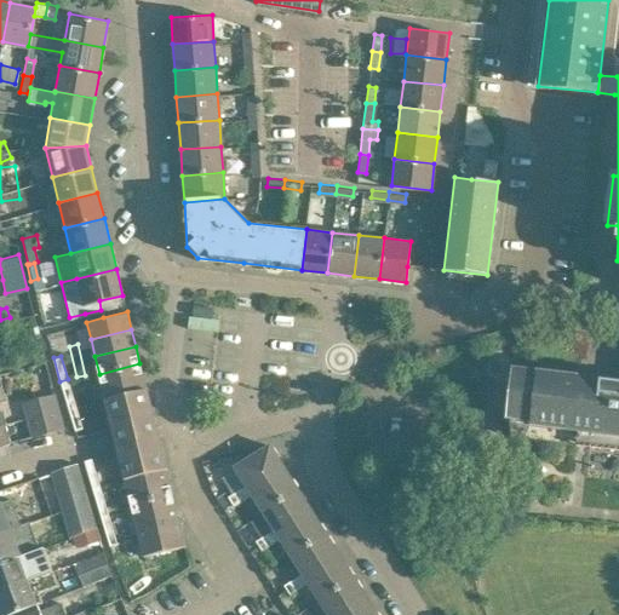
[(154,427),(152,417),(153,415),(139,363),(99,374),(112,425),(113,426),(115,436),(118,444),(119,449),(118,452),(127,492),(170,482),(161,446),(158,440),(154,427)]
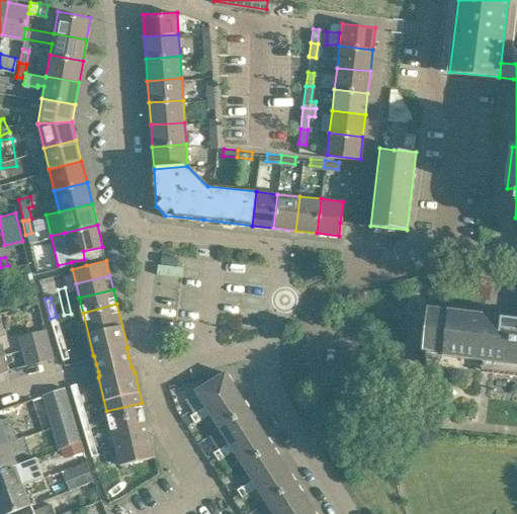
[(516,319),(508,318),(426,309),(426,310),(428,310),(424,347),(422,346),(421,348),(425,348),(425,352),(427,363),(438,364),(442,354),(492,359),(494,372),(516,374),(516,319)]
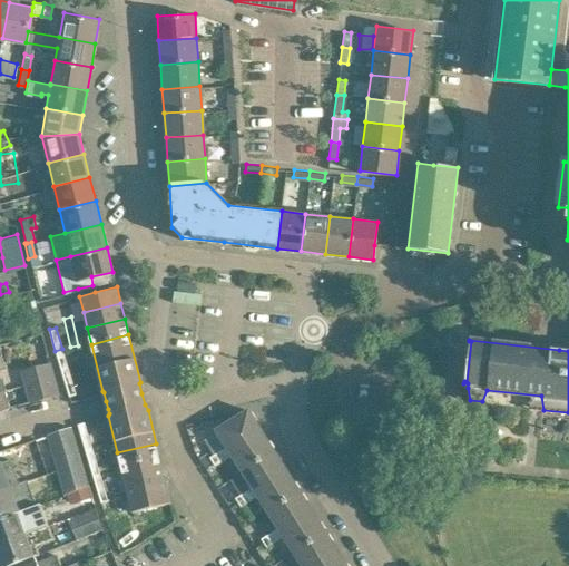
[(69,371),(62,351),(62,349),(55,351),(61,373),(69,371)]
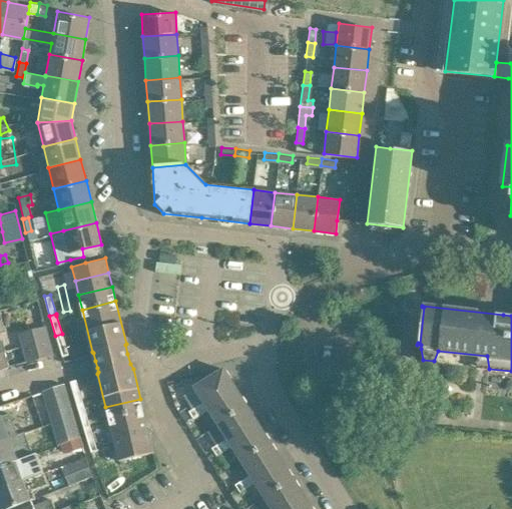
[(31,330),(39,356),(51,353),(44,326),(31,330)]
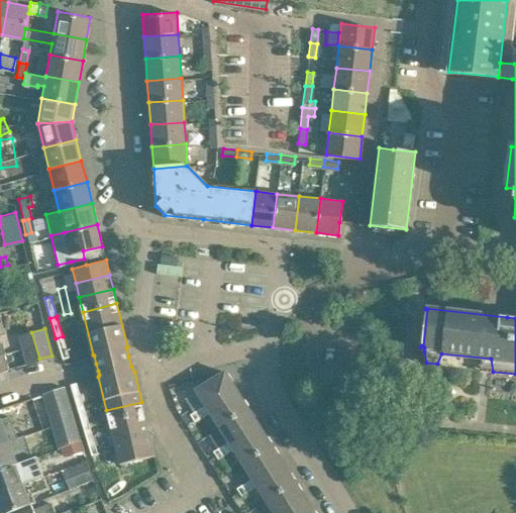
[(26,363),(39,358),(31,332),(19,335),(26,363)]
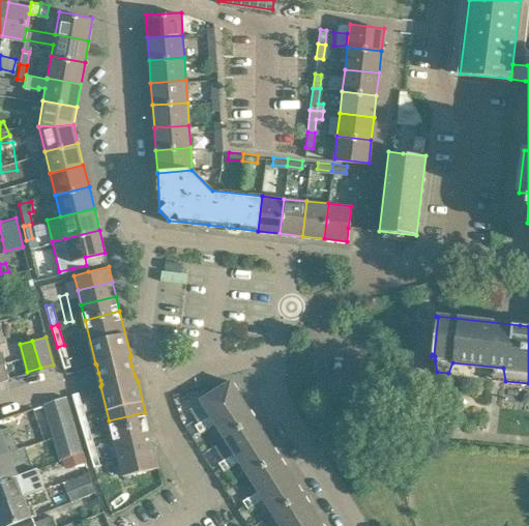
[(64,345),(57,347),(63,367),(69,364),(64,345)]
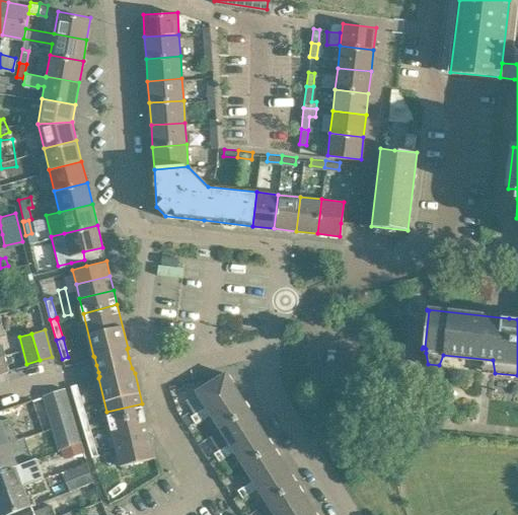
[(0,371),(8,369),(3,355),(0,355),(0,371)]
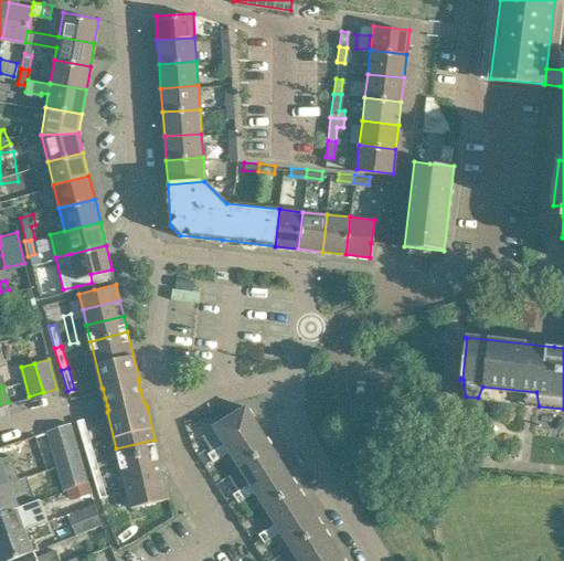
[(223,442),(208,452),(210,456),(257,425),(245,404),(225,416),(213,425),(223,442)]
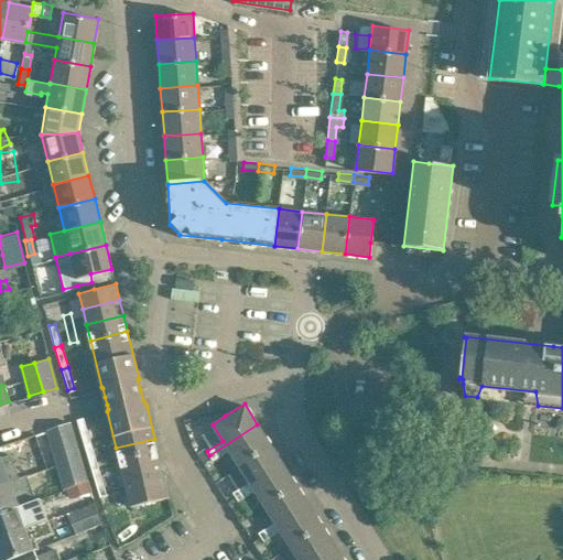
[(83,439),(89,437),(83,416),(76,418),(83,439)]
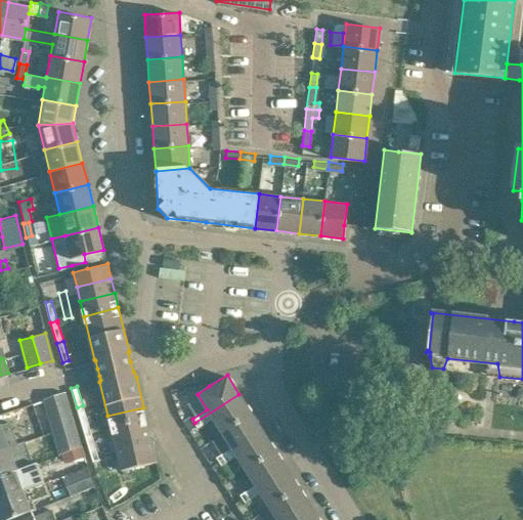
[(81,445),(75,423),(72,409),(64,390),(42,398),(60,452),(81,445)]
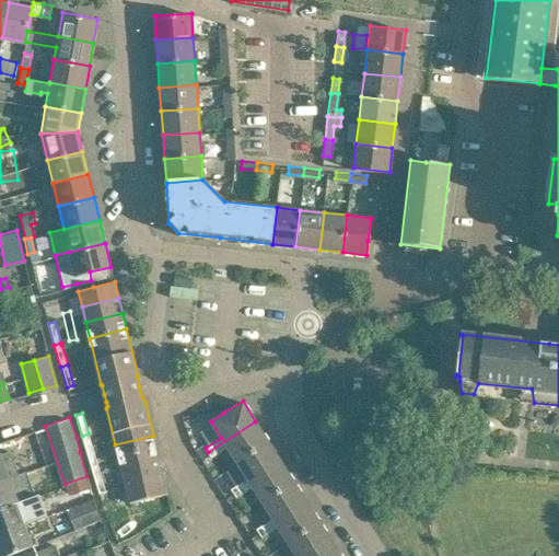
[(255,421),(208,452),(210,455),(226,446),(236,462),(268,441),(256,424),(255,421)]
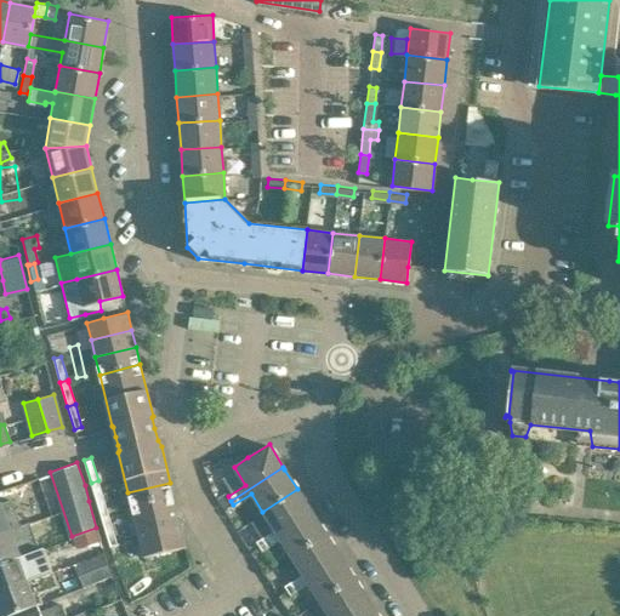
[(95,497),(102,495),(98,480),(91,483),(95,497)]
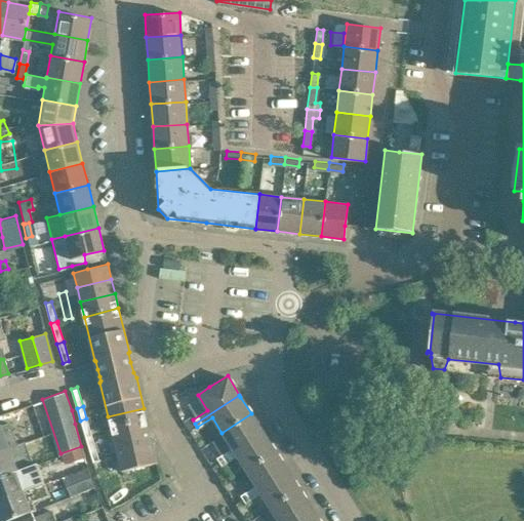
[(112,434),(148,426),(144,408),(108,416),(112,434)]
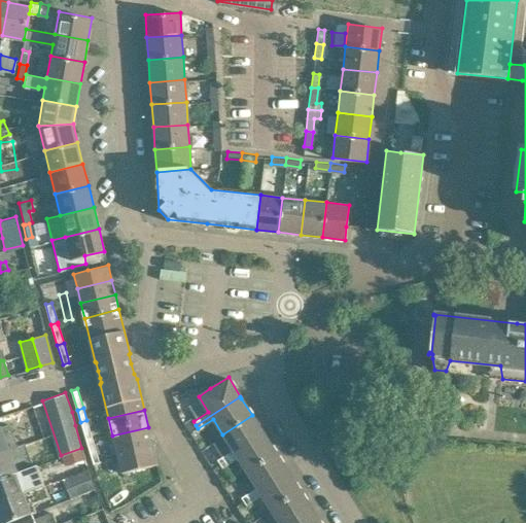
[(219,462),(264,434),(252,415),(222,434),(232,449),(217,458),(219,462)]
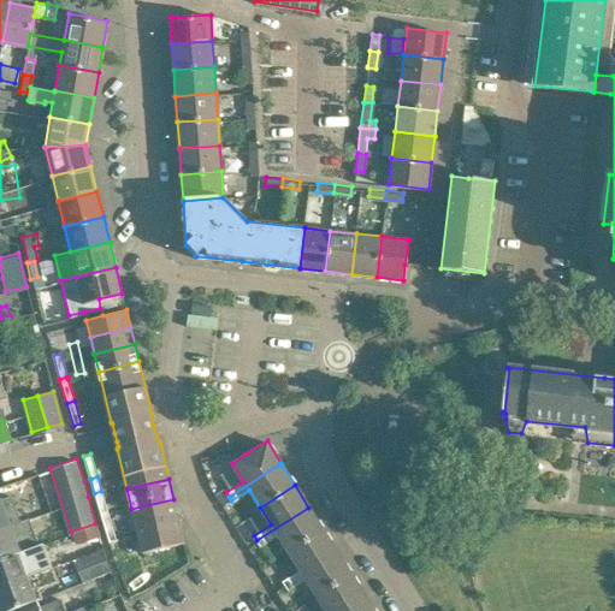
[(223,488),(214,493),(220,503),(229,497),(226,492),(223,488)]
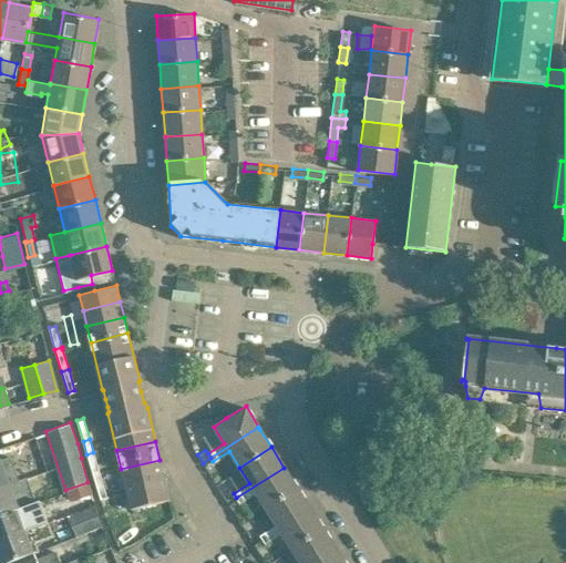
[(91,469),(98,467),(93,452),(86,454),(91,469)]
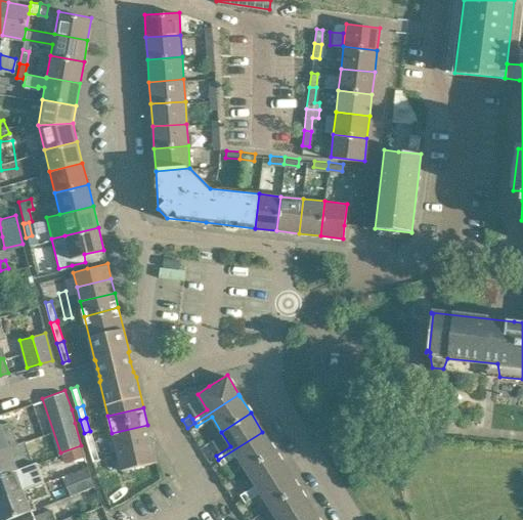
[(24,440),(17,443),(12,430),(9,420),(0,423),(0,474),(16,469),(32,463),(24,440)]
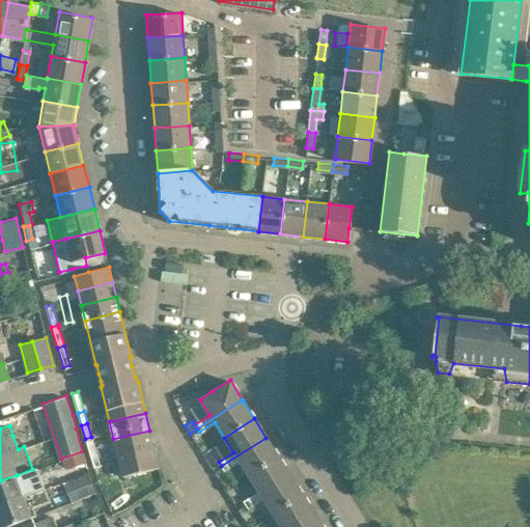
[(117,456),(154,448),(149,431),(113,439),(117,456)]
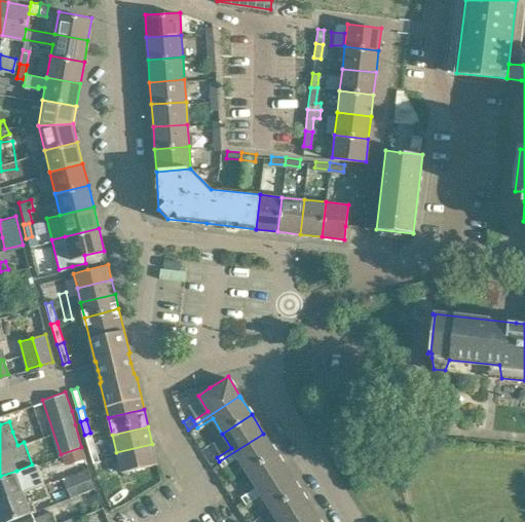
[(88,448),(95,447),(90,433),(84,435),(88,448)]
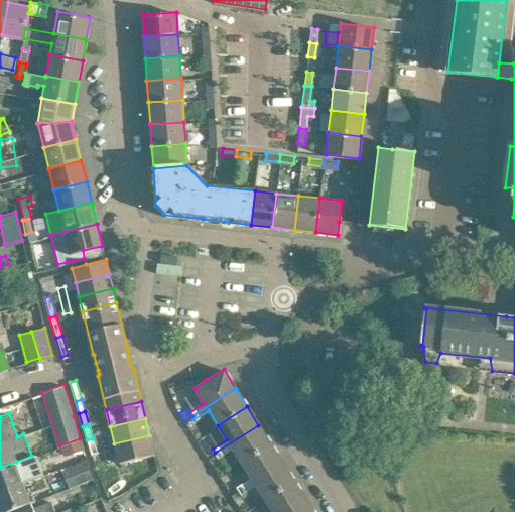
[(241,462),(270,443),(258,425),(215,453),(218,457),(232,446),(241,462)]
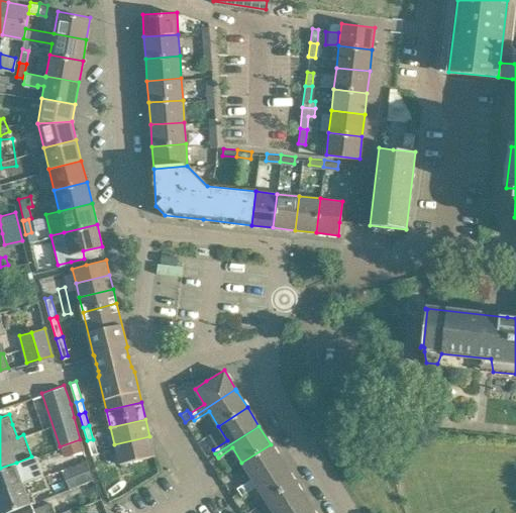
[(149,436),(114,444),(119,463),(153,454),(149,436)]
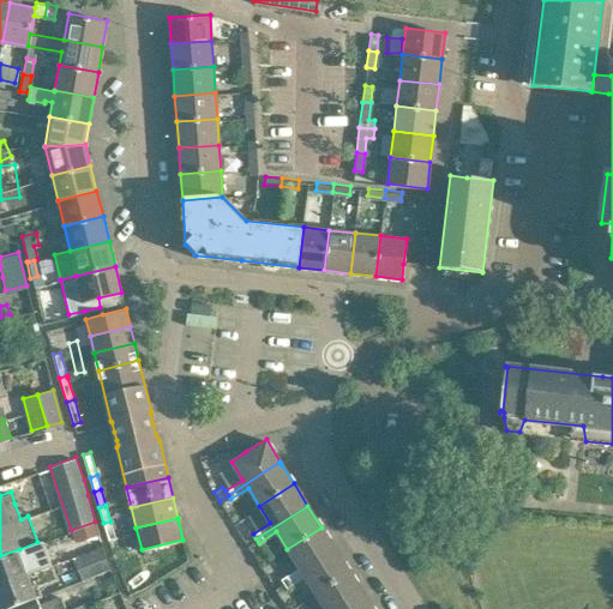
[(110,522),(103,523),(108,538),(115,537),(110,522)]
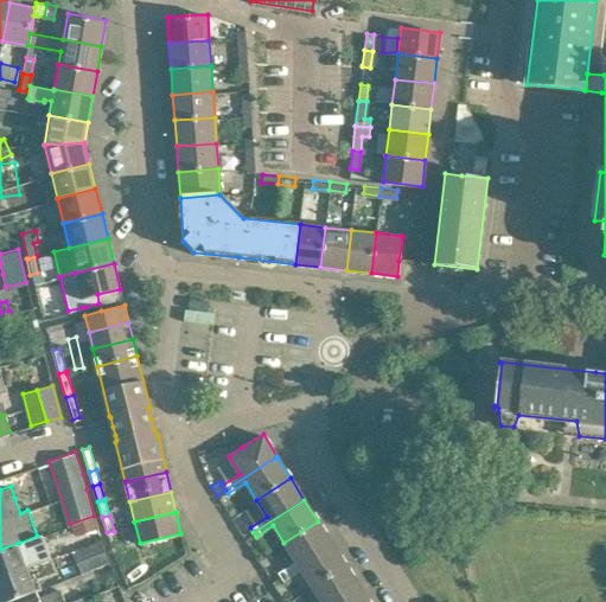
[(280,576),(332,543),(318,522),(284,543),(295,559),(278,571),(280,576)]
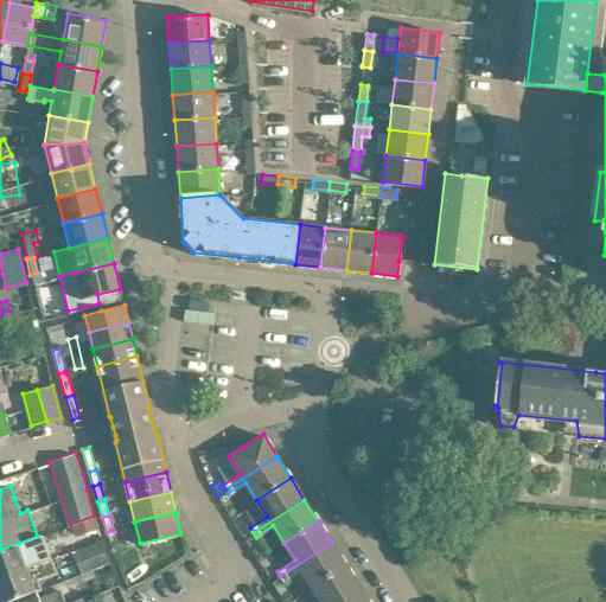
[(0,575),(51,557),(43,533),(37,536),(19,543),(0,549),(0,575)]
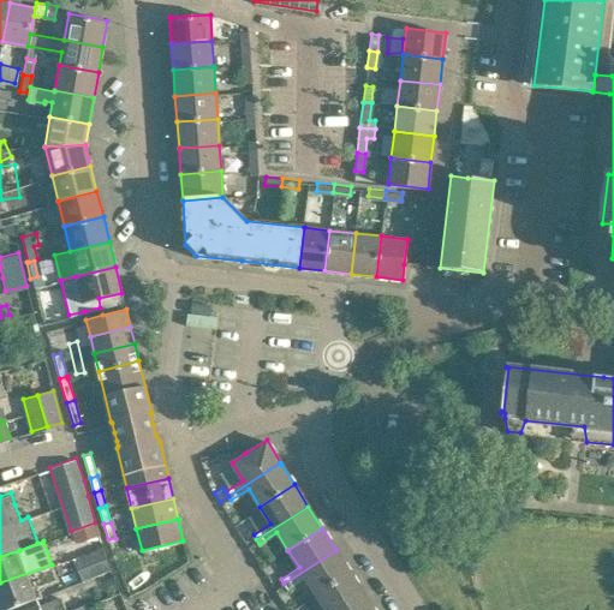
[(316,594),(350,572),(337,550),(284,584),(287,587),(304,576),(316,594)]
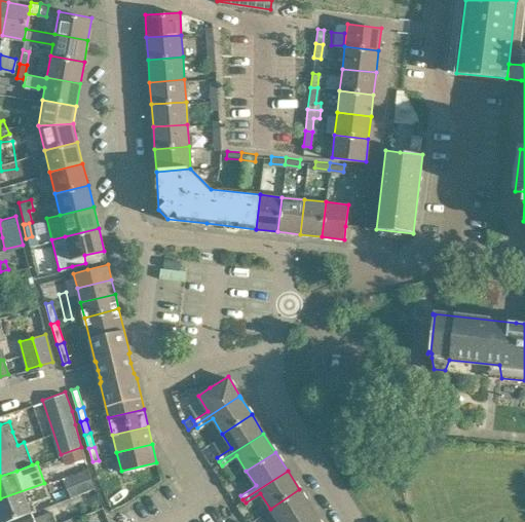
[(90,477),(66,486),(70,495),(94,486),(90,477)]
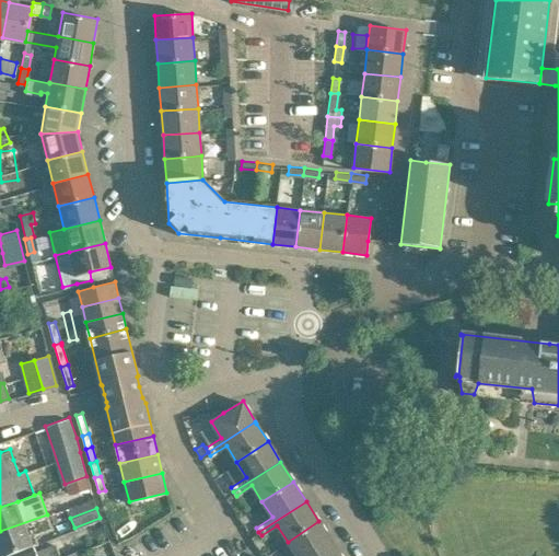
[(0,555),(2,555),(32,544),(37,542),(35,534),(53,528),(48,516),(47,514),(0,531),(0,555)]
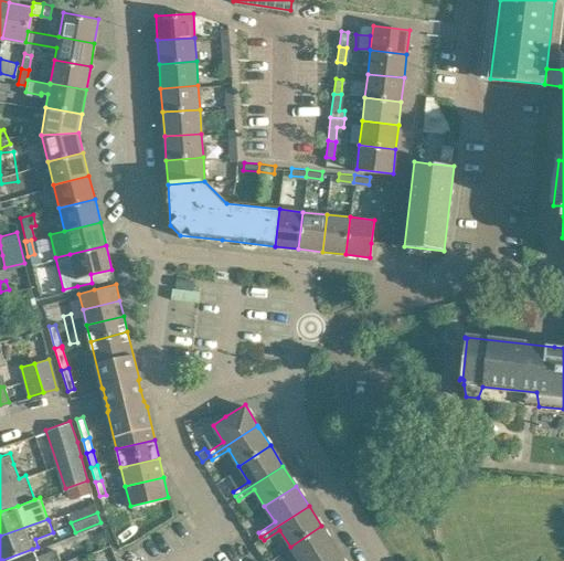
[(310,560),(334,546),(321,526),(290,547),(299,560),(310,560)]
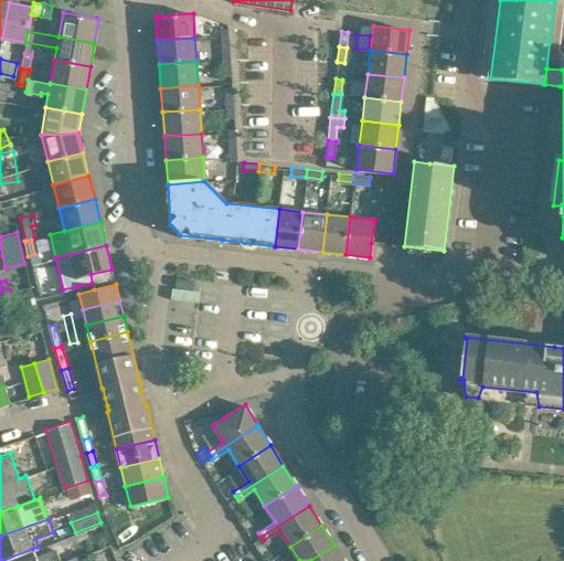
[(267,547),(264,540),(261,537),(253,542),(258,552),(267,547)]
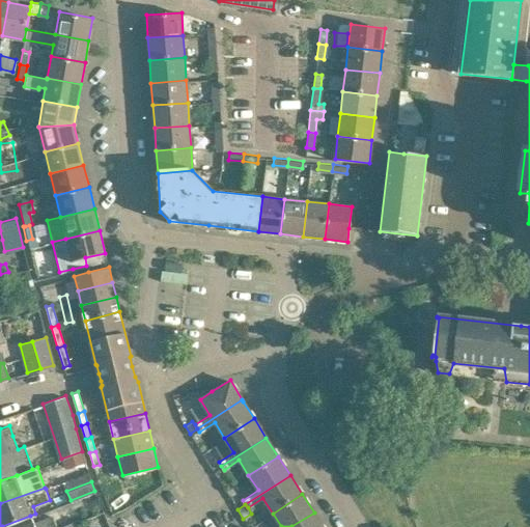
[(323,526),(314,512),(291,526),(323,526)]
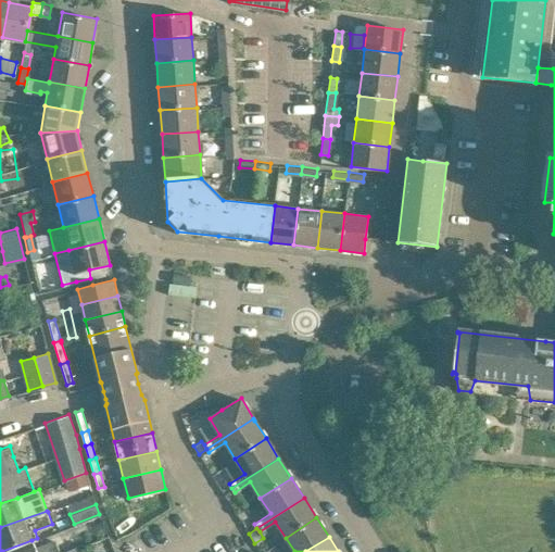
[(59,551),(60,551),(54,539),(34,546),(32,540),(2,551),(59,551)]
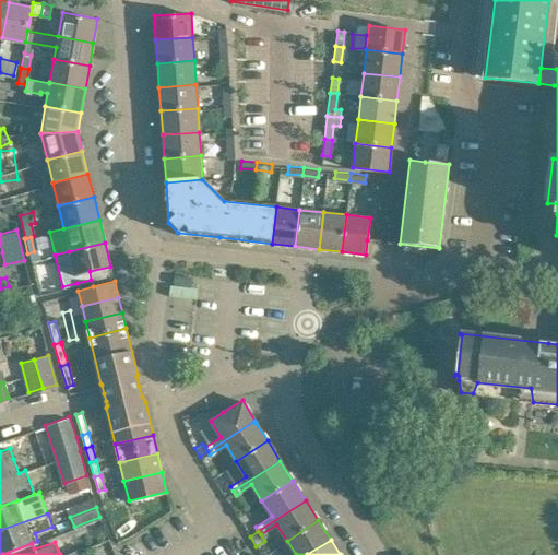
[(250,552),(252,554),(266,554),(271,552),(264,542),(250,552)]
